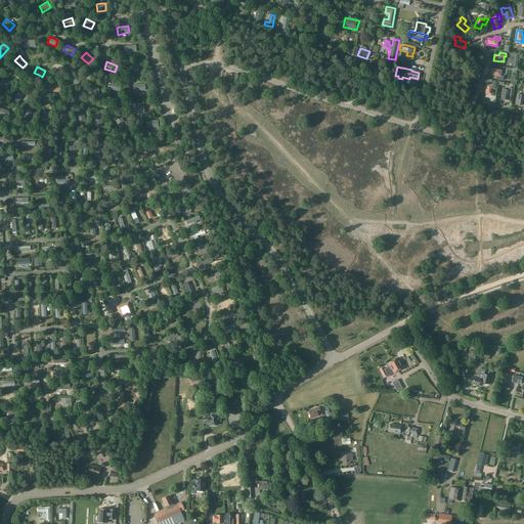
[(491,70),(490,76),(496,77),(496,80),(503,81),(504,77),(500,77),(501,71),(491,70)]
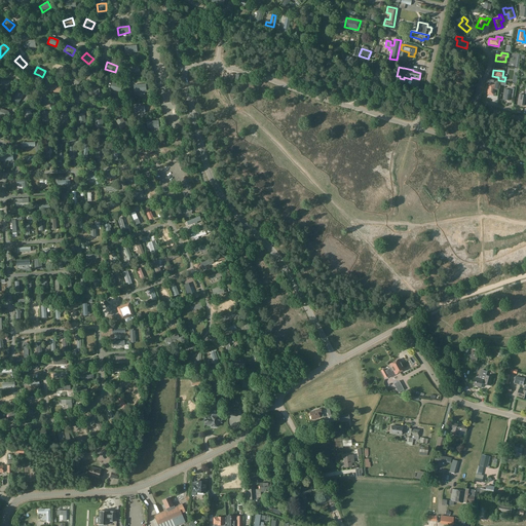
[(456,71),(455,78),(461,80),(463,73),(461,73),(461,72),(460,72),(459,72),(456,71)]
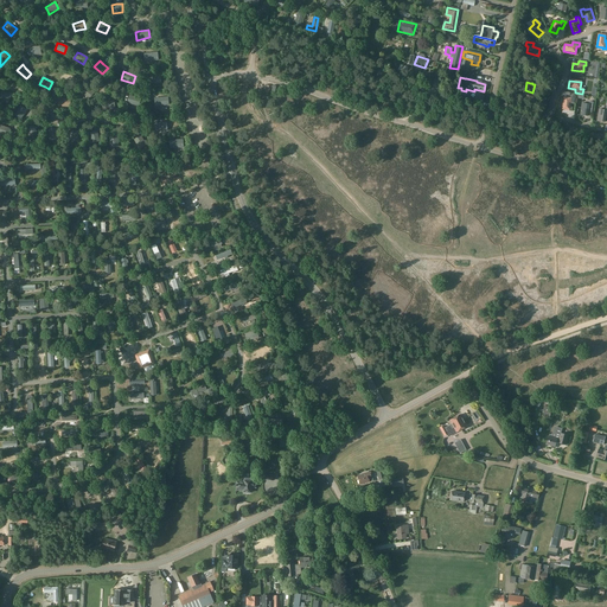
[(81,93),(90,98),(95,93),(85,85),(81,93)]
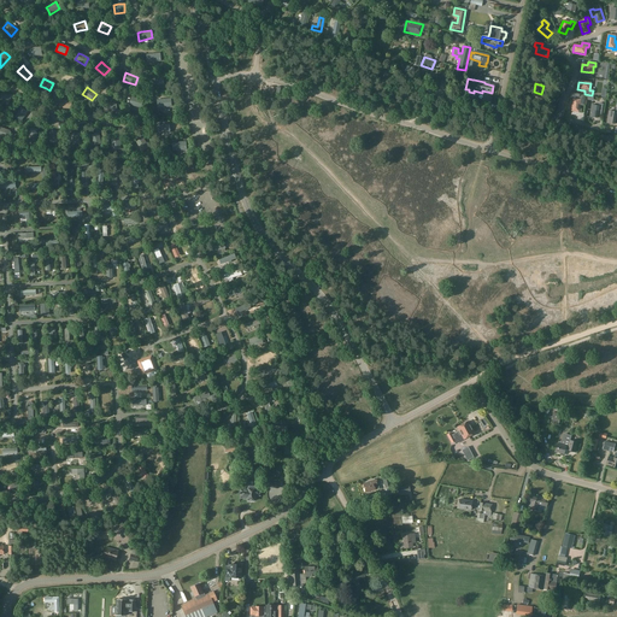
[(1,93),(0,97),(0,100),(9,104),(11,97),(6,94),(1,93)]
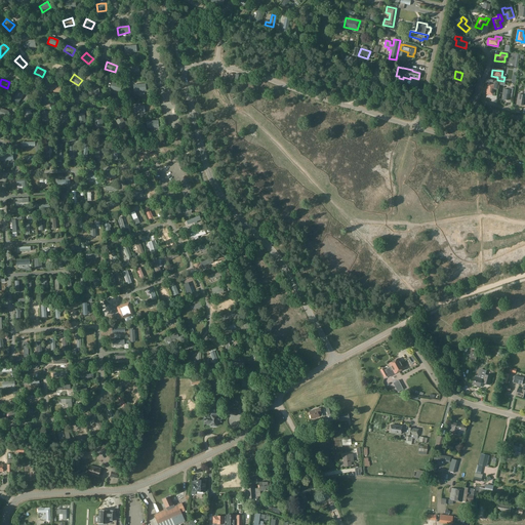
[(115,84),(112,83),(110,89),(120,92),(122,85),(115,84)]
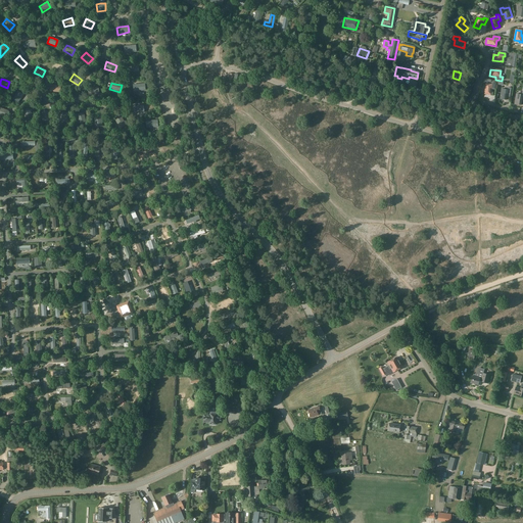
[(495,83),(492,83),(491,85),(486,85),(484,94),(490,95),(491,89),(494,90),(495,83)]
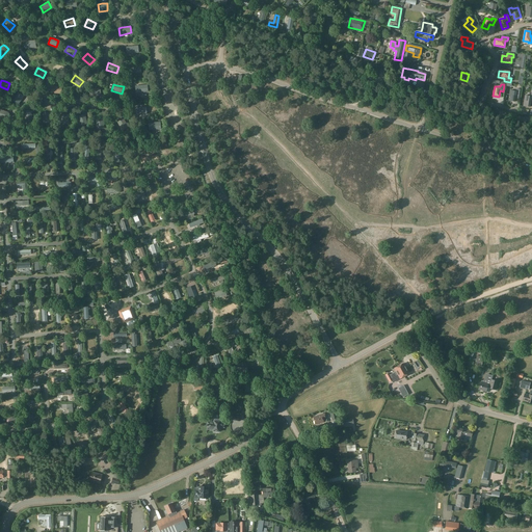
[(514,102),(515,96),(519,97),(520,89),(516,89),(515,91),(510,91),(508,101),(514,102)]
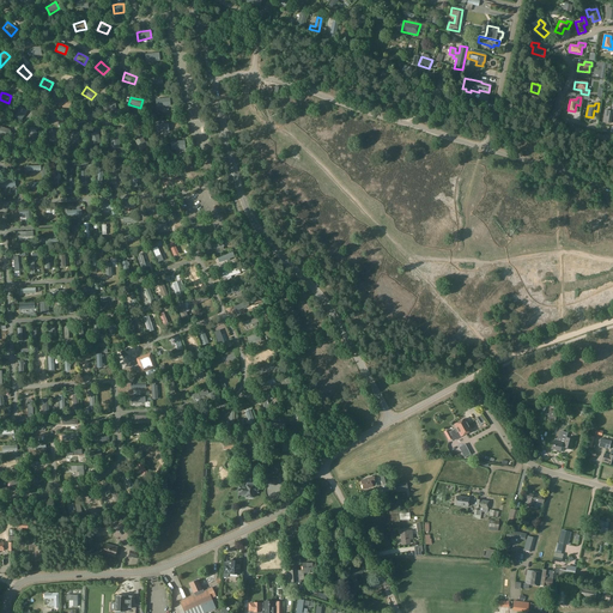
[(20,107),(14,115),(22,120),(28,111),(20,107)]
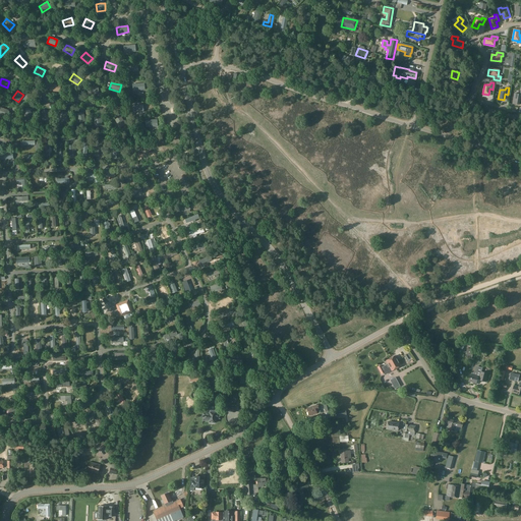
[(0,107),(0,114),(6,117),(8,111),(0,107)]
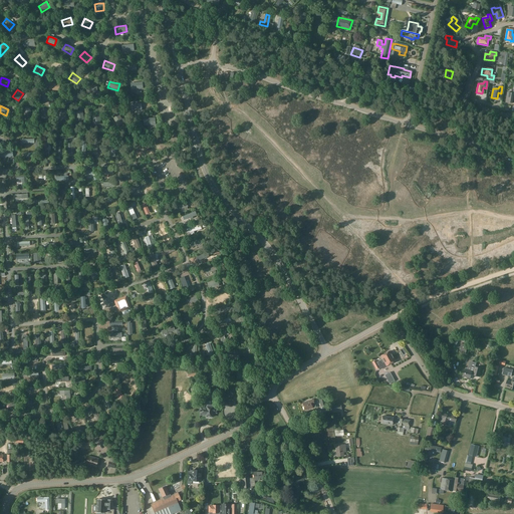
[(61,110),(58,111),(60,120),(67,119),(65,110),(61,110)]
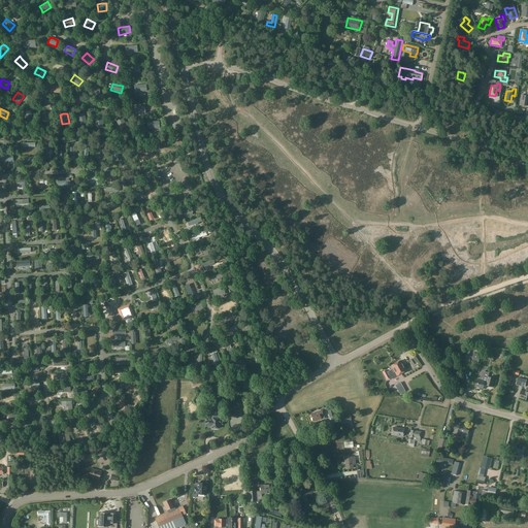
[(80,114),(77,116),(79,125),(87,123),(84,113),(80,114)]
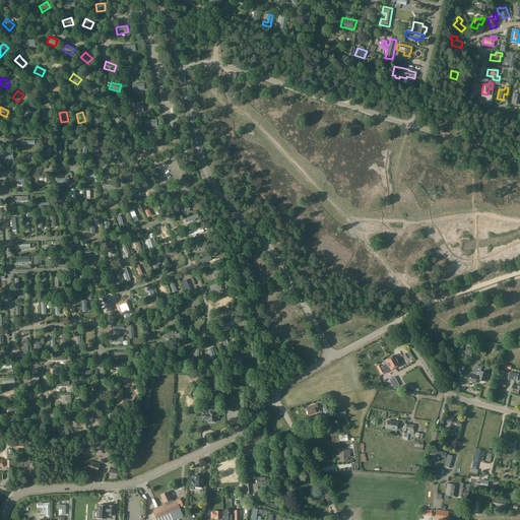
[(125,125),(121,117),(119,118),(115,120),(119,128),(125,125)]
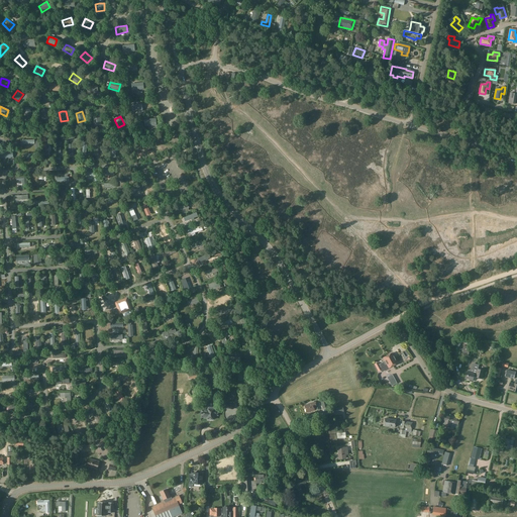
[(17,181),(22,181),(22,186),(26,186),(26,176),(16,177),(17,181)]
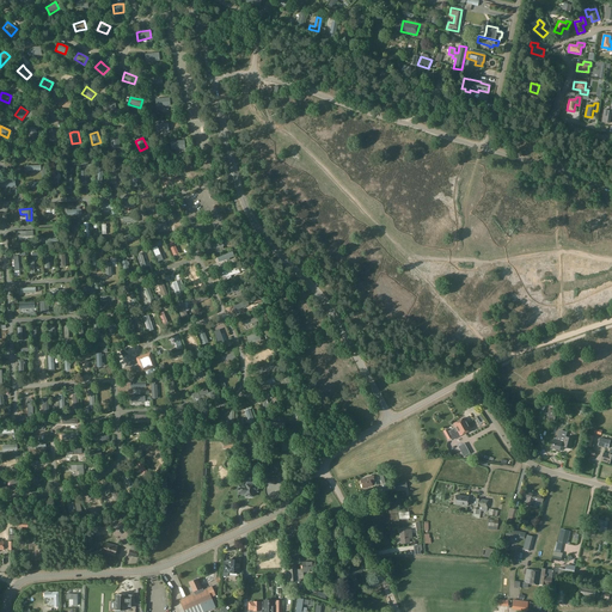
[(167,225),(165,220),(153,226),(155,231),(160,228),(161,231),(165,228),(164,226),(167,225)]
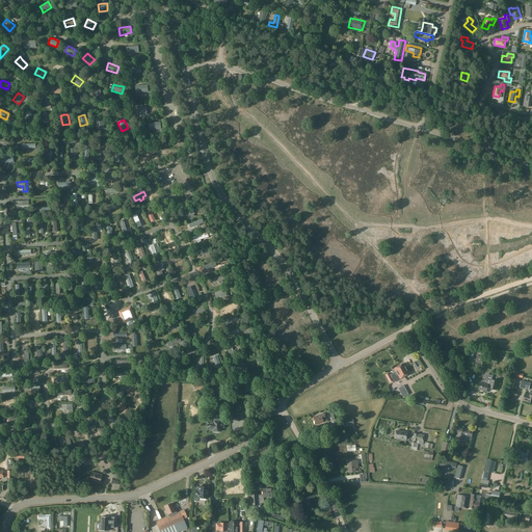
[(145,215),(151,227),(155,225),(151,213),(145,215)]
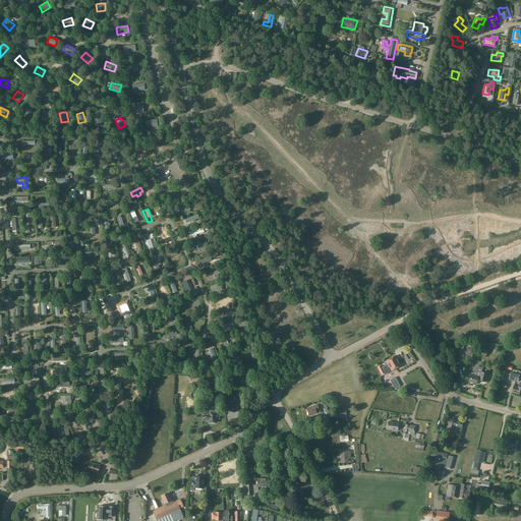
[(197,215),(185,220),(186,224),(192,221),(192,222),(195,222),(194,220),(199,219),(197,215)]
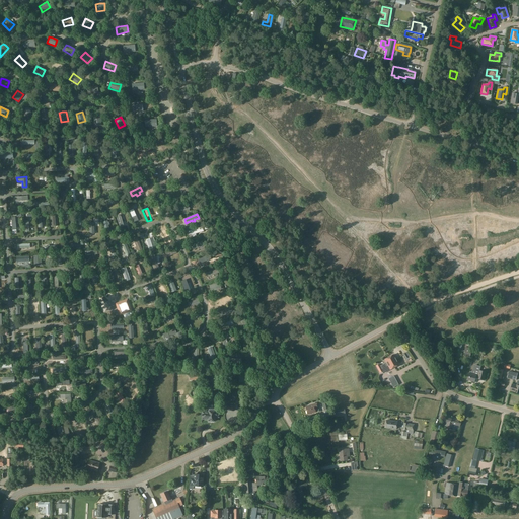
[(136,251),(138,250),(138,252),(143,250),(138,238),(133,239),(136,248),(135,248),(136,251)]
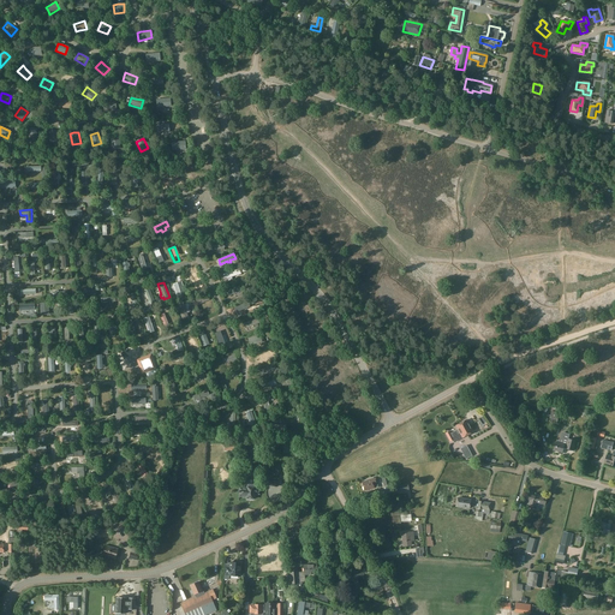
[(173,285),(177,298),(185,296),(181,282),(173,285)]
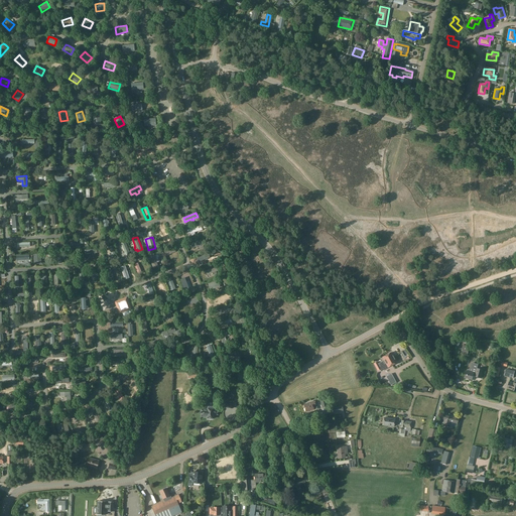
[(123,255),(125,254),(125,256),(130,254),(126,242),(121,244),(124,252),(122,252),(123,255)]
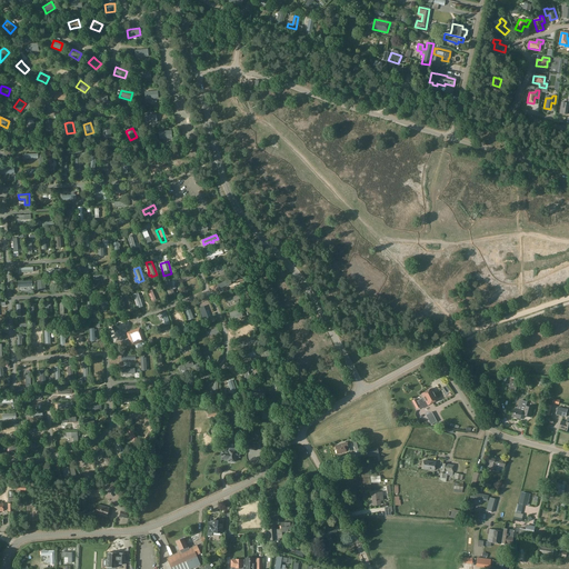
[(169,280),(163,282),(169,296),(173,293),(171,286),(172,286),(171,282),(170,283),(169,280)]
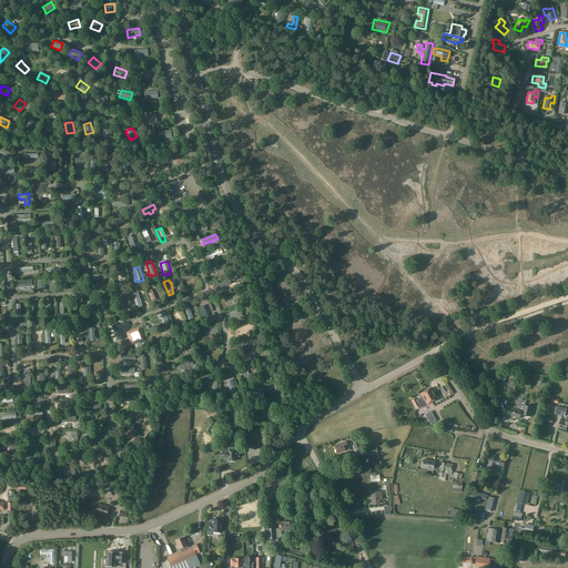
[(239,302),(237,300),(241,298),(239,294),(225,298),(227,303),(235,301),(236,303),(239,302)]
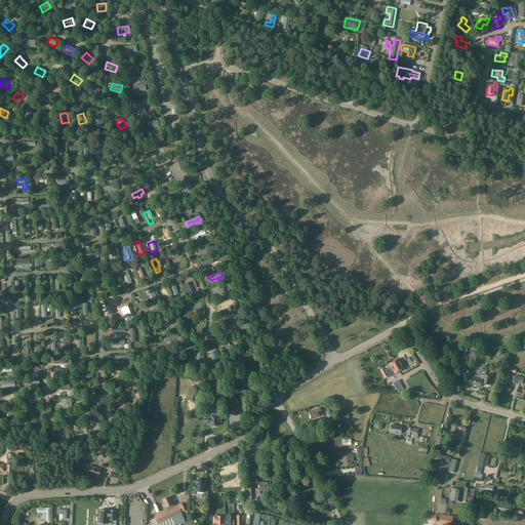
[(213,295),(224,292),(221,286),(211,289),(213,295)]
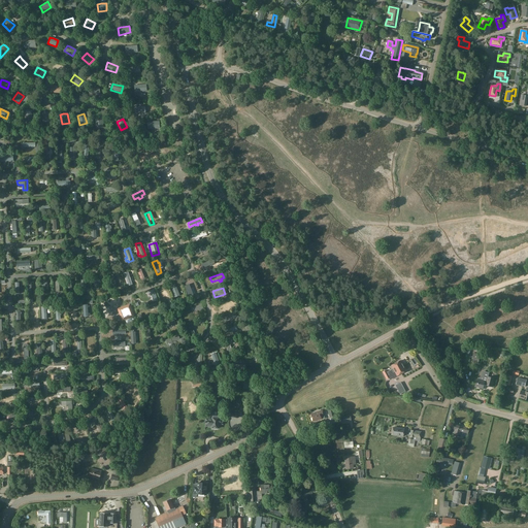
[(164,295),(163,291),(158,293),(162,303),(166,301),(165,298),(167,297),(166,295),(164,295)]
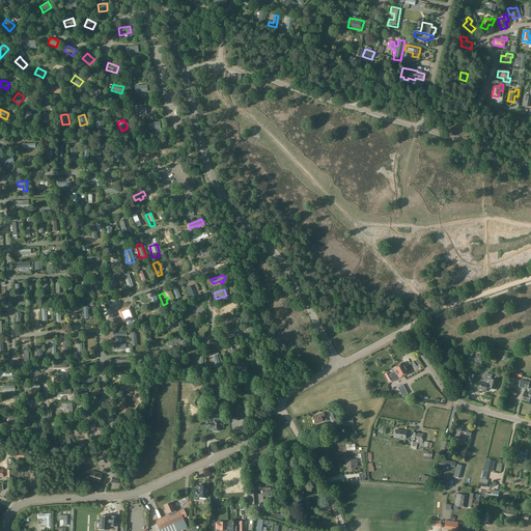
[(123,322),(135,317),(131,306),(119,310),(123,322)]
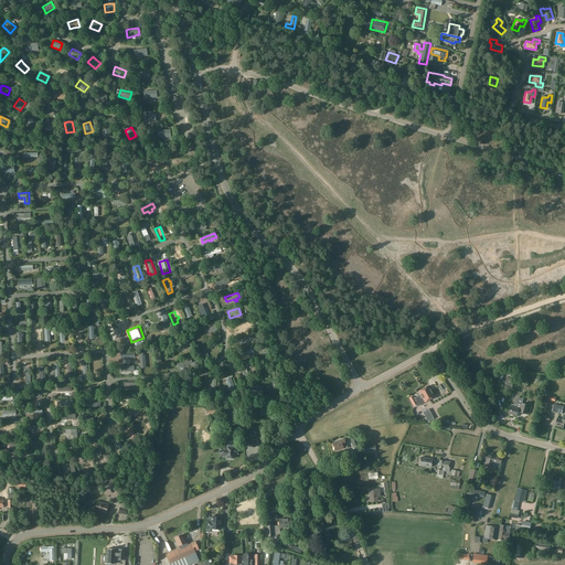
[(242,365),(244,379),(247,377),(246,369),(251,368),(251,364),(242,365)]
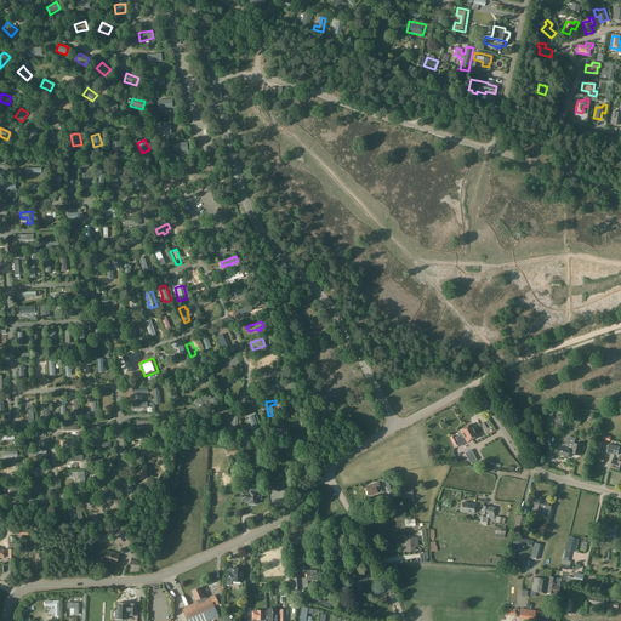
[(564,416),(551,412),(550,420),(552,420),(551,425),(558,426),(559,422),(562,422),(564,416)]
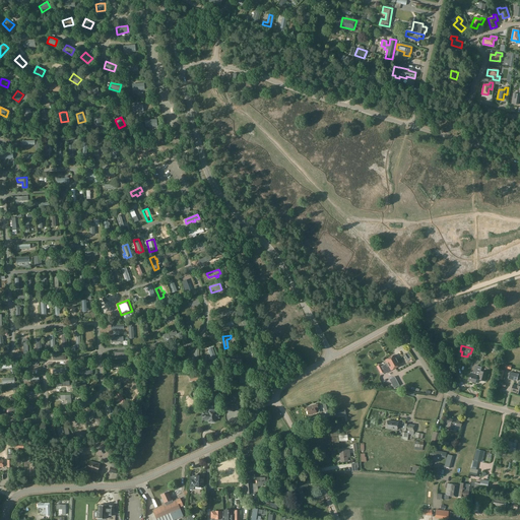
[(393,355),(389,358),(395,368),(399,366),(393,355)]
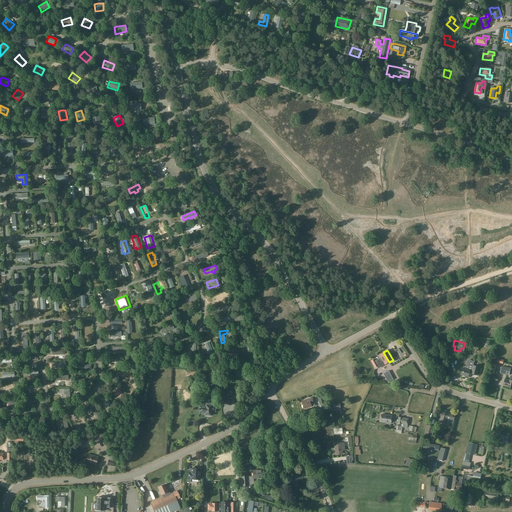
[(383,352),(379,355),(381,358),(375,361),(374,359),(371,361),(374,368),(377,367),(377,368),(389,362),(383,352)]
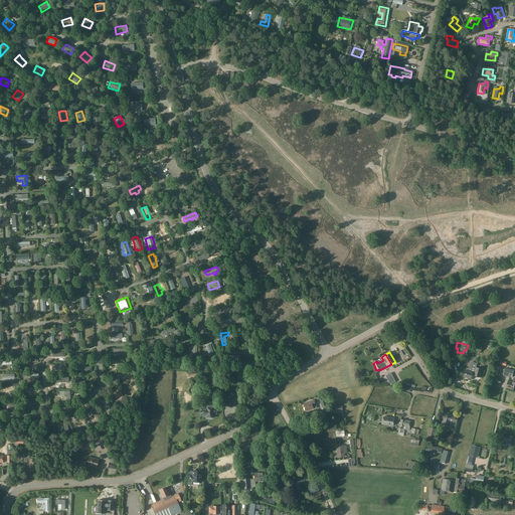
[(466,368),(465,371),(464,377),(471,379),(472,375),(480,378),(483,369),(476,367),(477,364),(473,363),(471,362),(469,368),(466,368)]
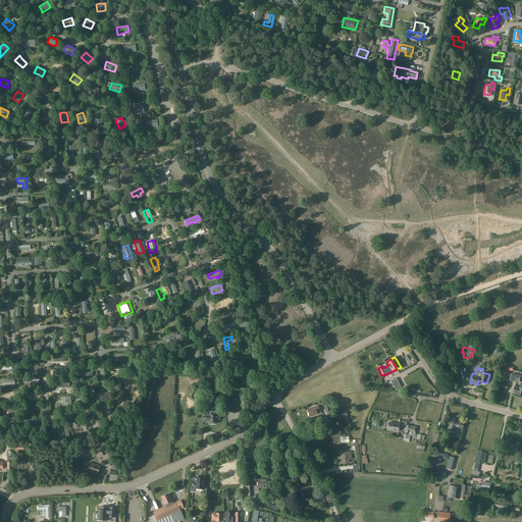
[(395,390),(401,387),(396,378),(390,381),(395,390)]
